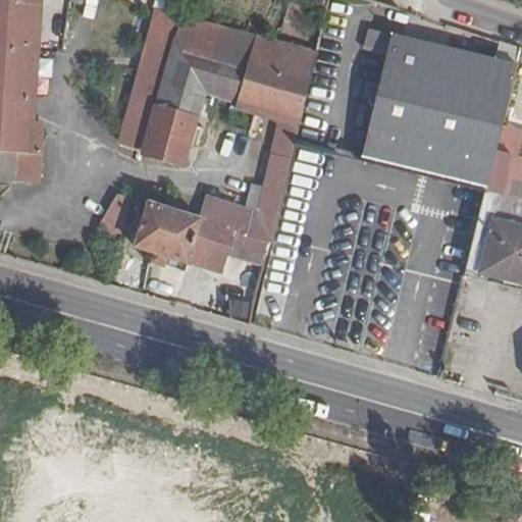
[(0,0),(0,48),(35,51),(38,0),(0,0)]
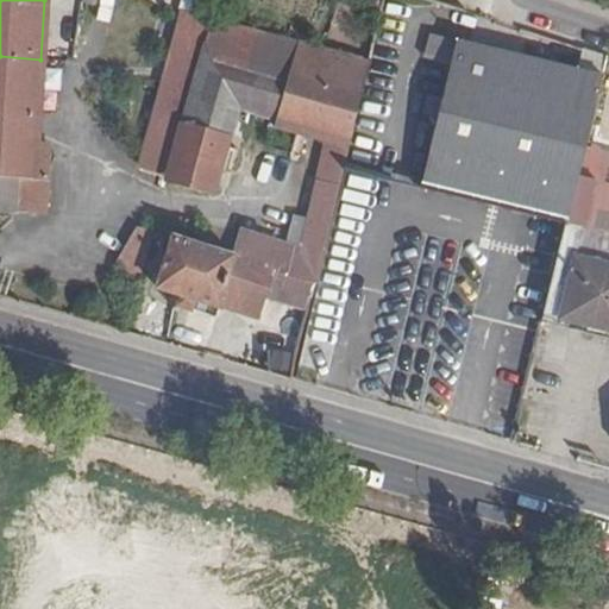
[(286,82),(275,123),(272,130),(290,136),(293,131),(301,133),(302,130),(332,138),(305,248),(297,278),(315,284),(370,62),(214,18),(213,19),(187,12),(143,167),(169,174),(169,177),(195,184),(201,162),(225,169),(233,140),(183,126),(202,58),(286,82)]
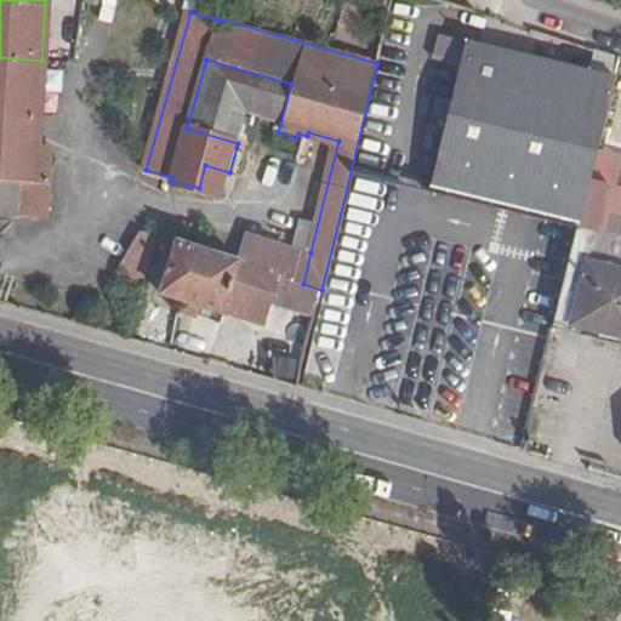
[(588,181),(614,75),(439,36),(434,58),(462,66),(432,188),(579,223),(588,181)]
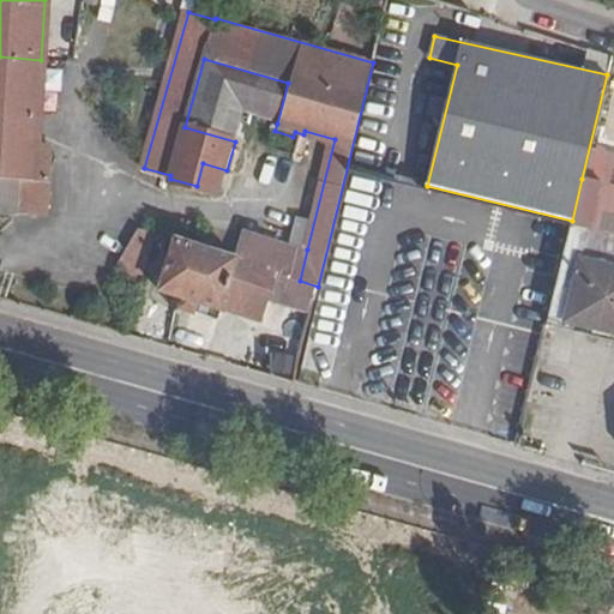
[(0,178),(31,180),(41,60),(0,56),(0,178)]
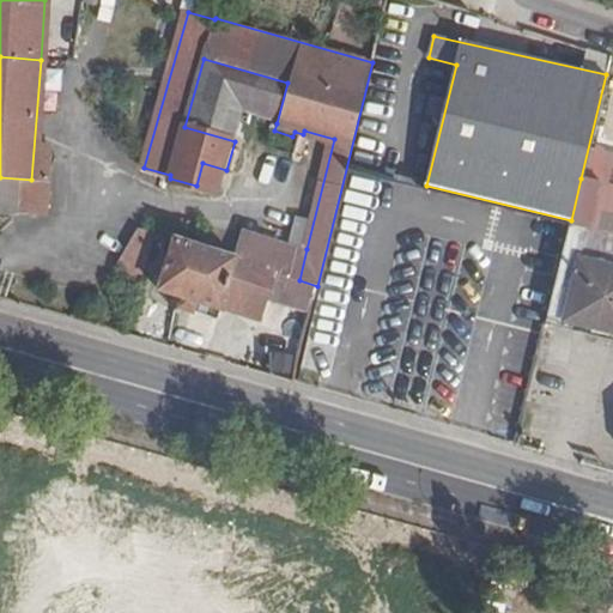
[(242,114),(277,123),(287,83),(204,59),(184,127),(235,141),(242,114)]
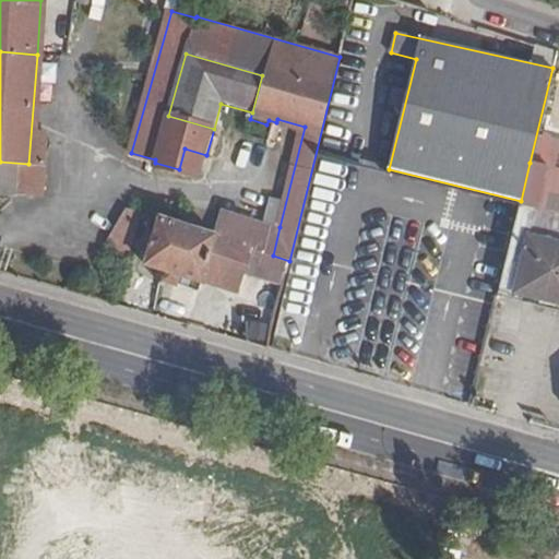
[(28,164),(0,162),(0,193),(7,194),(7,192),(38,195),(42,167),(28,166),(28,164)]
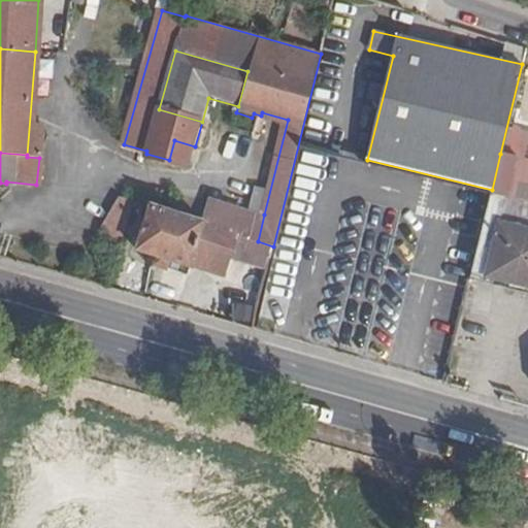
[(527,160),(500,154),(492,190),(471,272),(527,286),(527,160)]
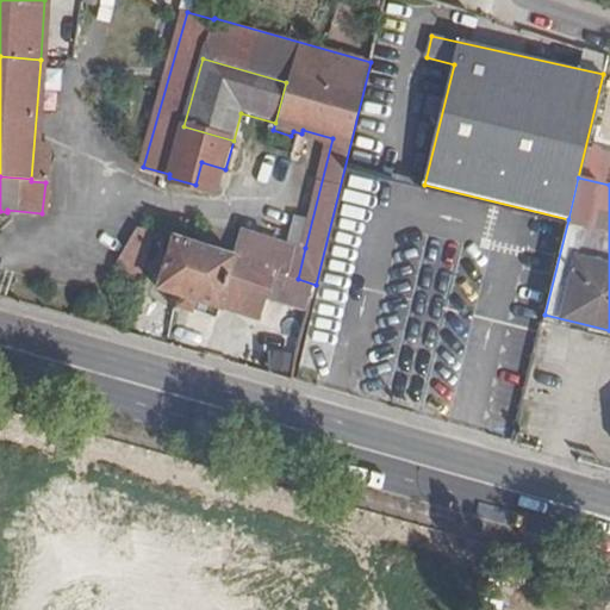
[(263,250),(267,237),(259,235),(255,248),(263,250)]
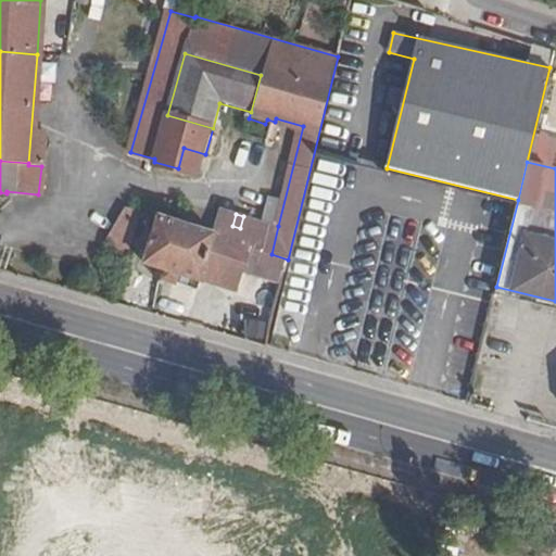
[(126,222),(136,225),(138,218),(128,215),(126,222)]
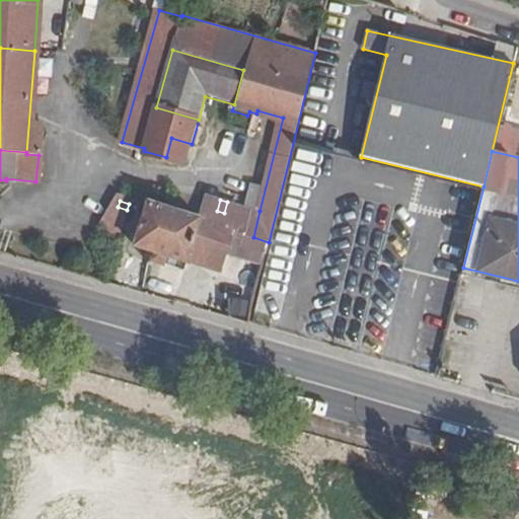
[(187,262),(199,219),(146,202),(133,245),(186,263),(187,262)]
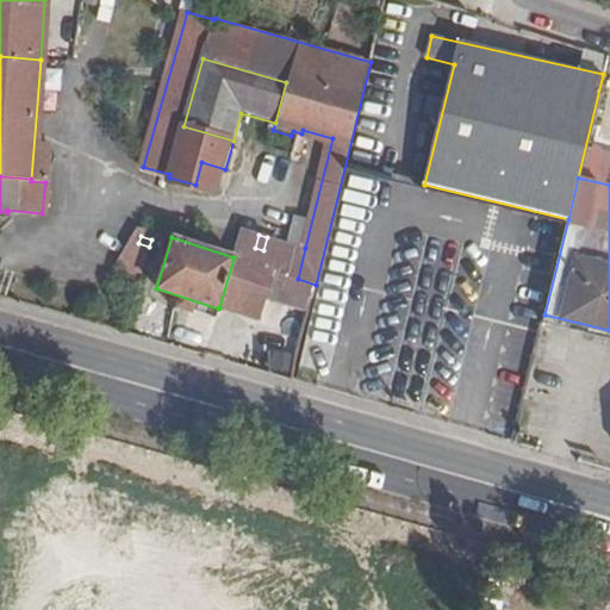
[(287,275),(297,246),(267,237),(263,250),(259,268),(287,275)]
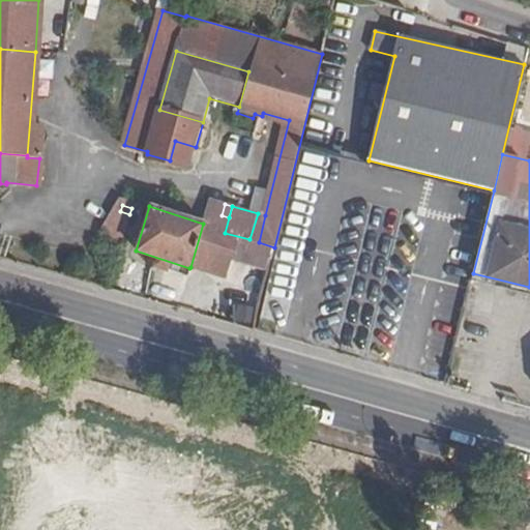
[(259,242),(265,215),(258,213),(249,239),(259,242)]
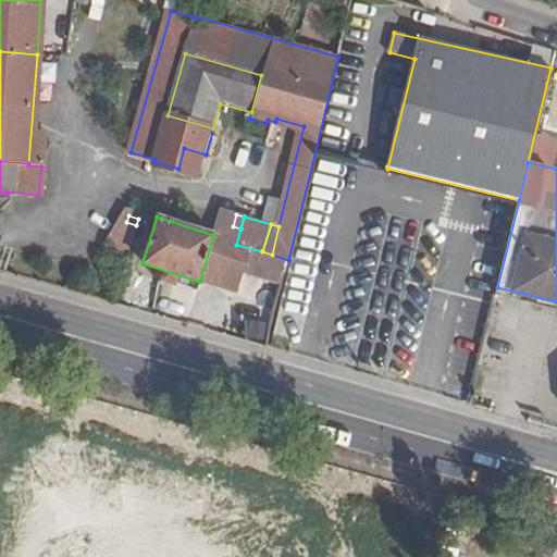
[(236,245),(240,229),(233,226),(229,240),(233,242),(233,243),(236,245)]
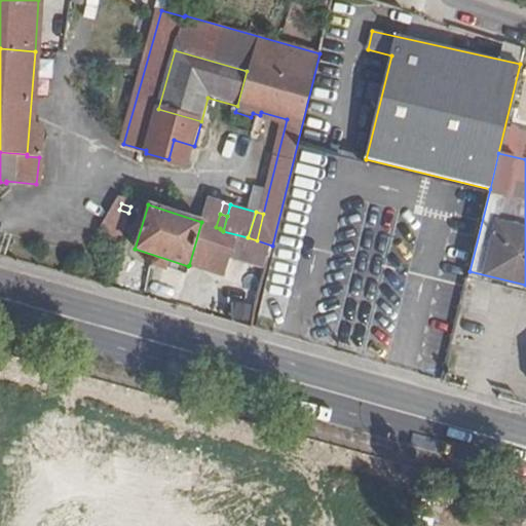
[(201,222),(189,265),(205,270),(220,229),(220,228),(216,227),(201,222)]
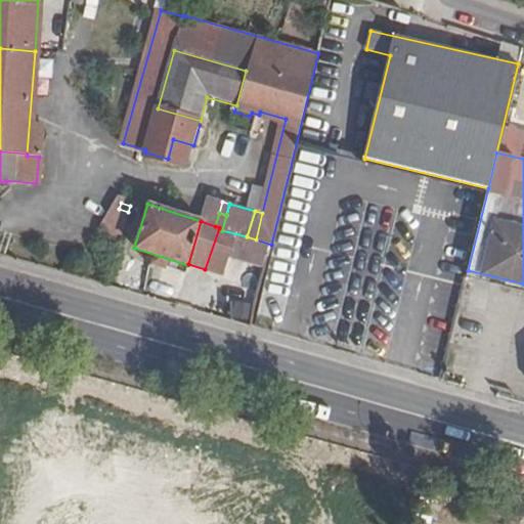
[(361,284),(360,294),(376,295),(379,262),(355,260),(353,282),(361,284)]
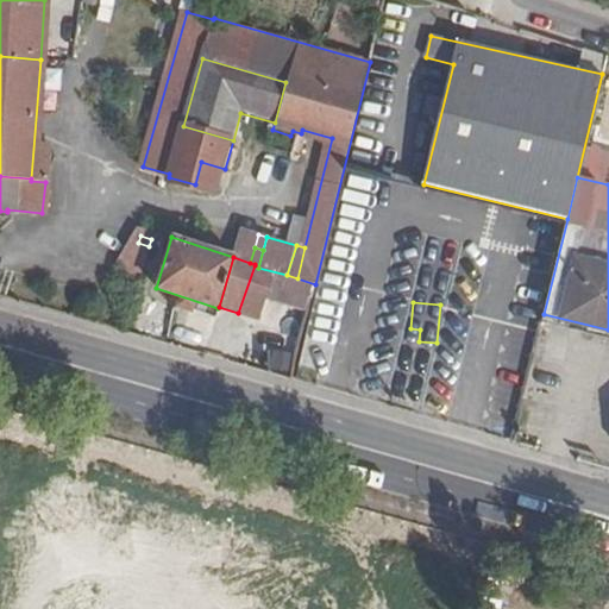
[(326,371),(336,338),(307,330),(297,363),(326,371)]
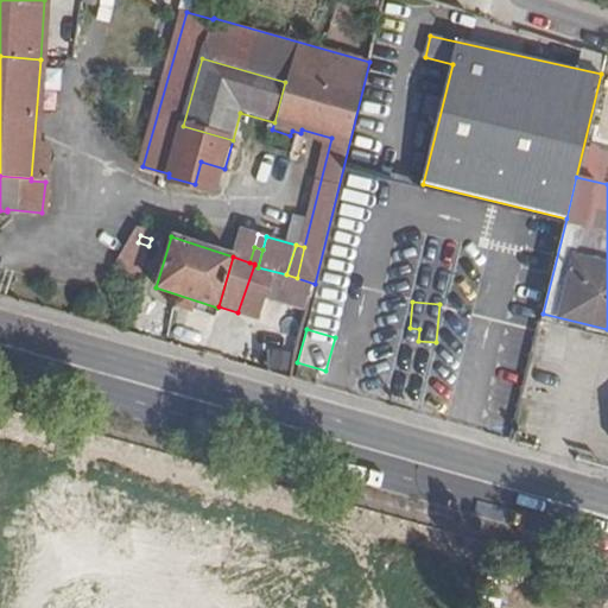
[(385,403),(388,393),(380,391),(377,399),(385,403)]
